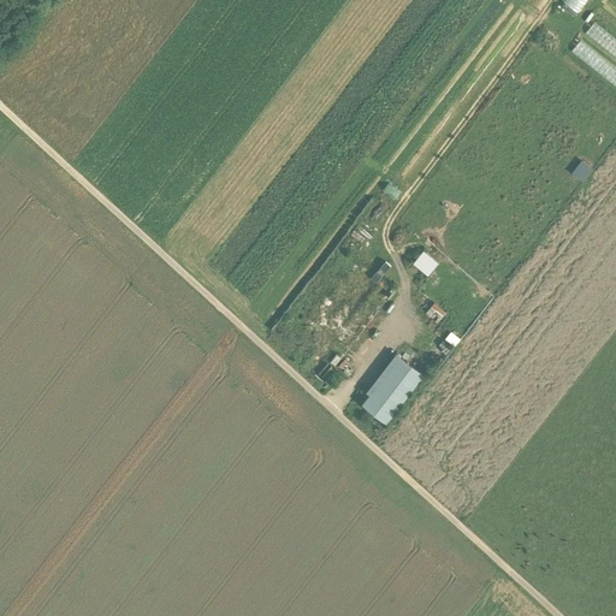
[(561,0),(578,15),(588,0),(561,0)]
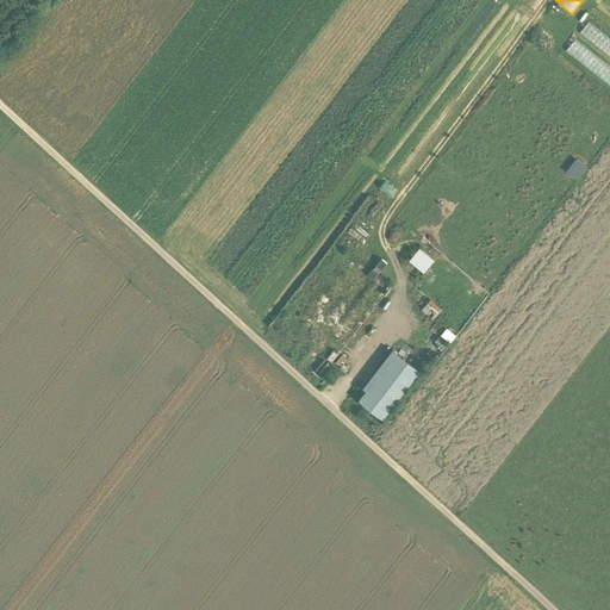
[(576,159),(566,172),(578,180),(587,167),(576,159)]
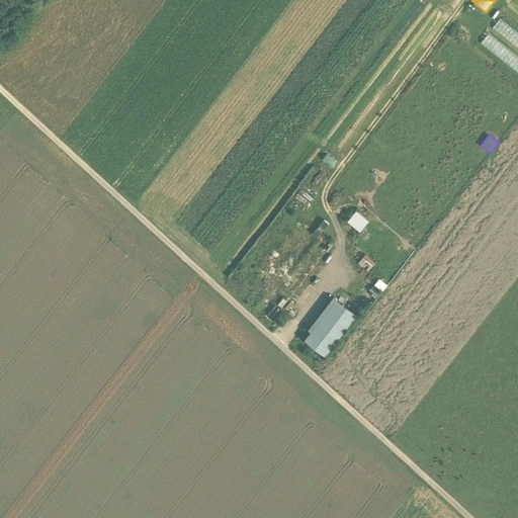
[(356,210),(347,222),(360,232),(369,221),(356,210)]
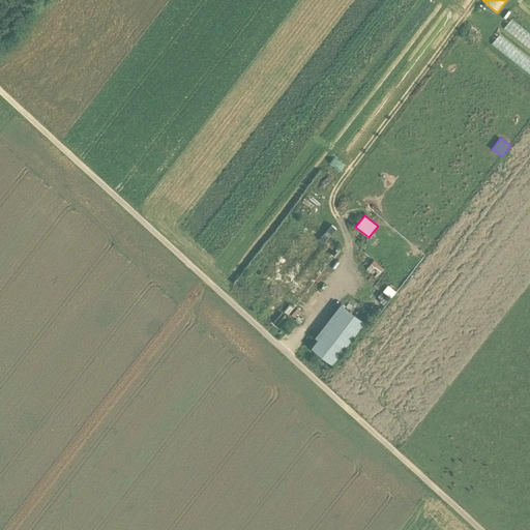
[(382,266),(385,262),(377,257),(374,260),(382,266)]
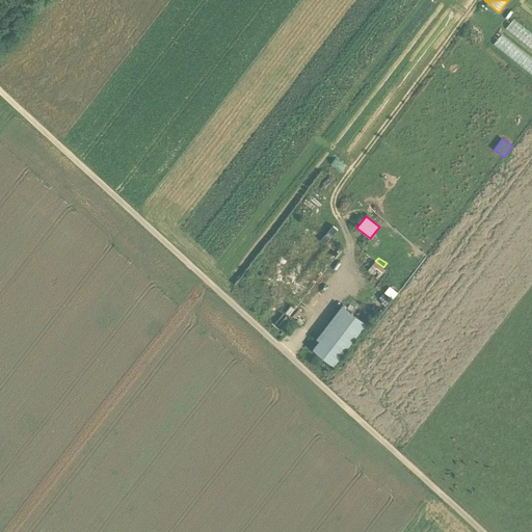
[(374,261),(372,264),(382,272),(384,269),(374,261)]
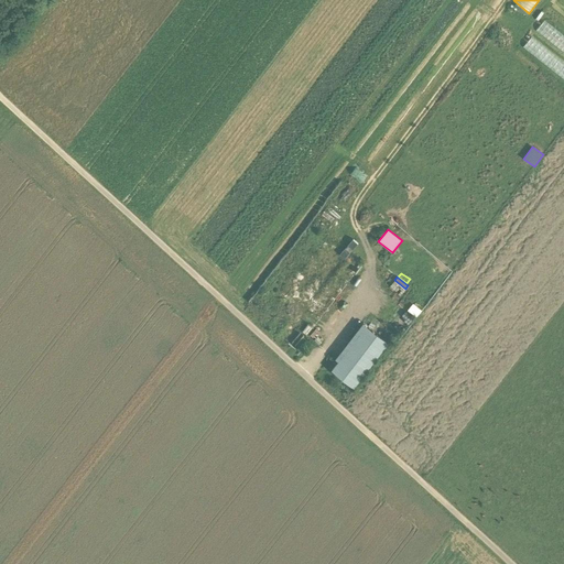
[(408,311),(416,316),(421,310),(412,303),(408,311)]
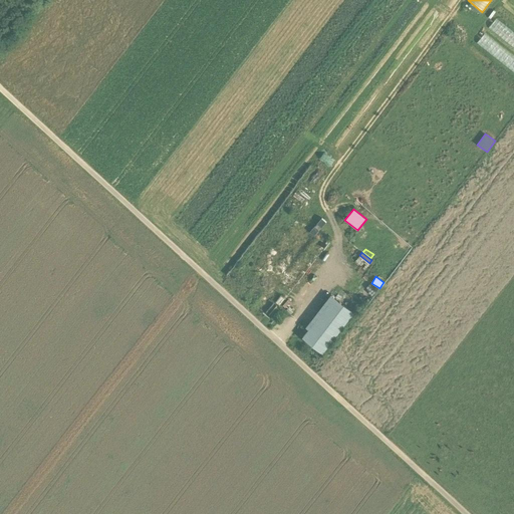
[(308,328),(301,336),(322,352),(353,311),(330,294),(305,326),(308,328)]
